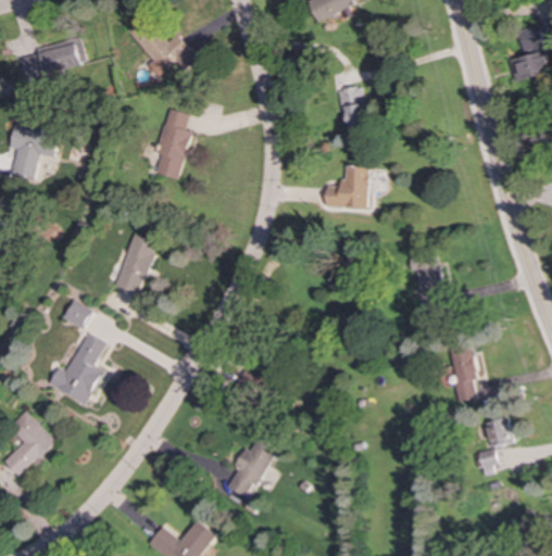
[(360,0),(304,0),(314,21),(360,0)]
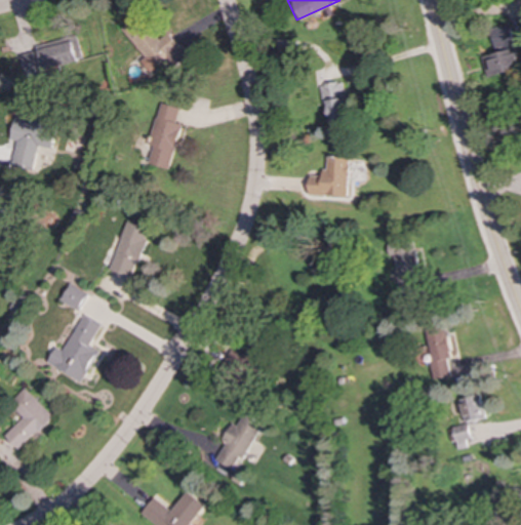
[(118,29),(151,71),(164,61),(170,68),(185,56),(162,29),(154,35),(137,13),(118,29)]
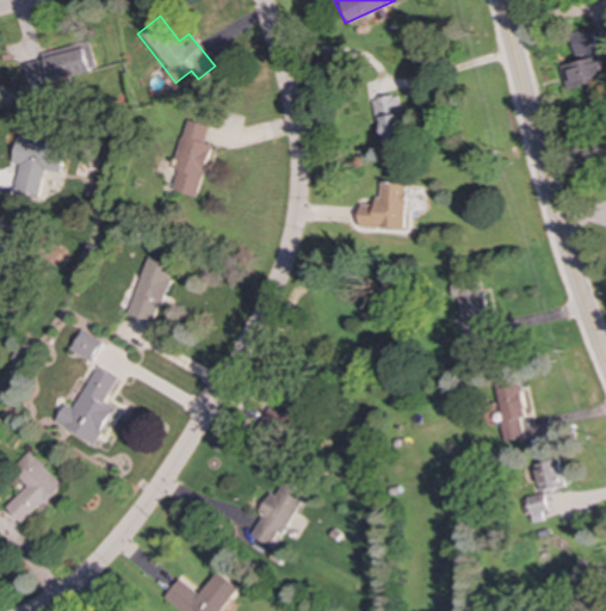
[(567,35),(574,60),(597,54),(589,28),(567,35)]
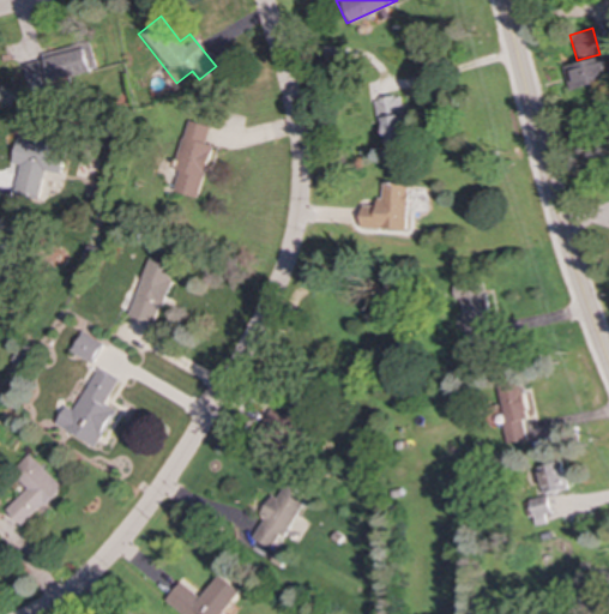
[(38,53),(40,61),(19,66),(25,90),(94,74),(85,42),(38,53)]
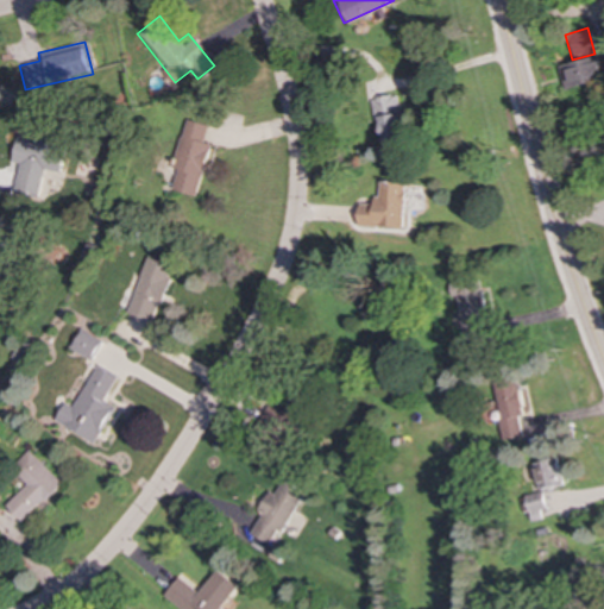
[(596,57),(555,67),(561,89),(602,80),(596,57)]
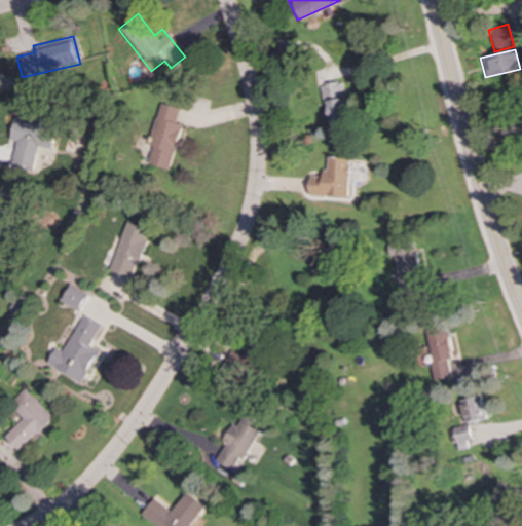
[(319,84),(320,104),(326,104),(327,125),(347,123),(345,82),(319,84)]
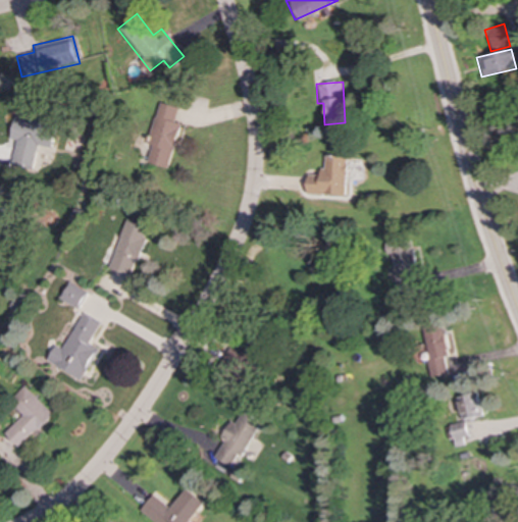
[(176,107),(156,102),(146,144),(150,145),(145,163),(167,168),(177,124),(172,122),(176,107)]
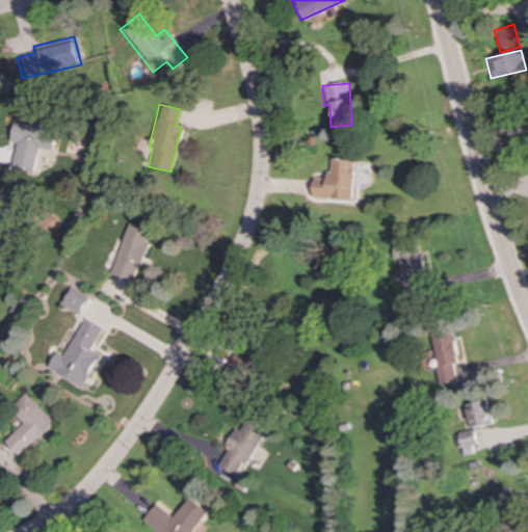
[(30,170),(35,148),(49,152),(54,127),(12,117),(7,141),(15,142),(9,166),(30,170)]
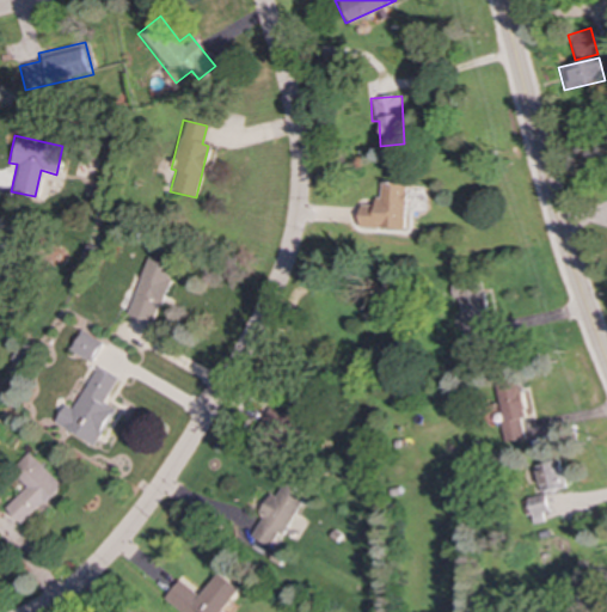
[(356,227),(403,230),(404,183),(376,183),(375,204),(357,204),(356,227)]
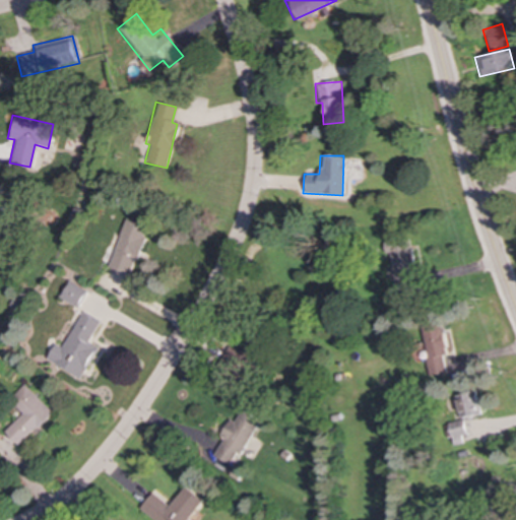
[(0,226),(8,209),(0,205),(0,226)]
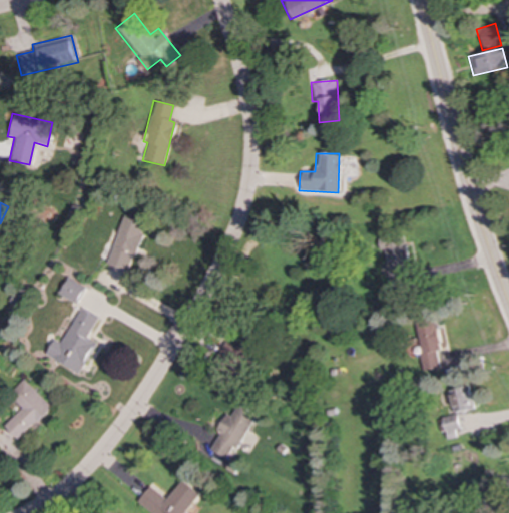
[(107,264),(130,271),(145,223),(121,216),(107,264)]
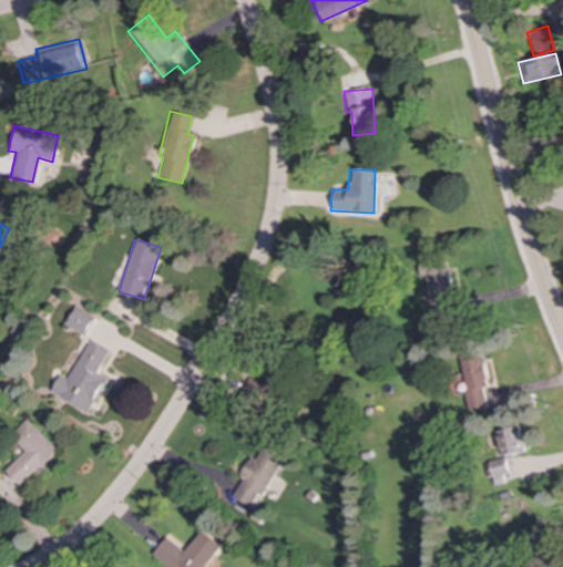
[(63,327),(83,334),(91,316),(71,307),(63,327)]
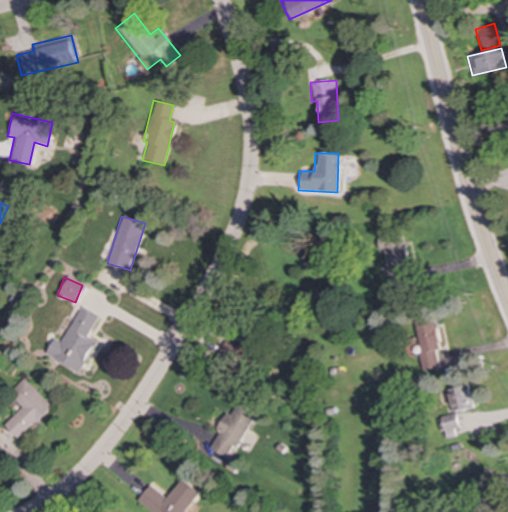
[(60,343),(52,338),(44,354),(78,373),(95,341),(86,336),(96,316),(78,307),(60,343)]
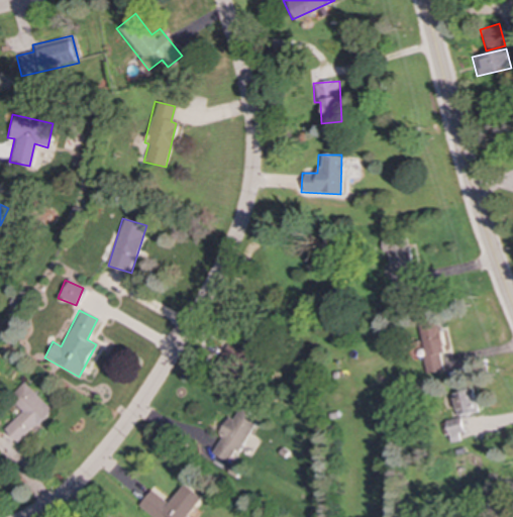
[(424,373),(447,370),(440,319),(417,322),(424,373)]
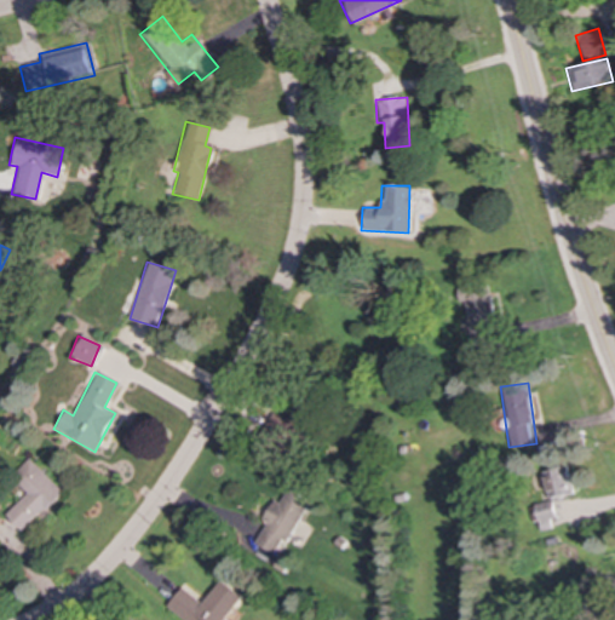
[(270,425),(279,425),(280,436),(310,434),(308,414),(270,417),(270,425)]
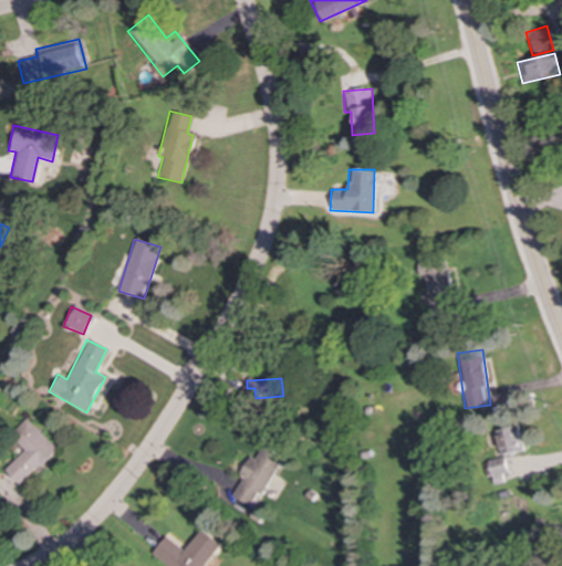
[(23,451),(3,470),(18,485),(55,451),(25,418),(8,435),(23,451)]
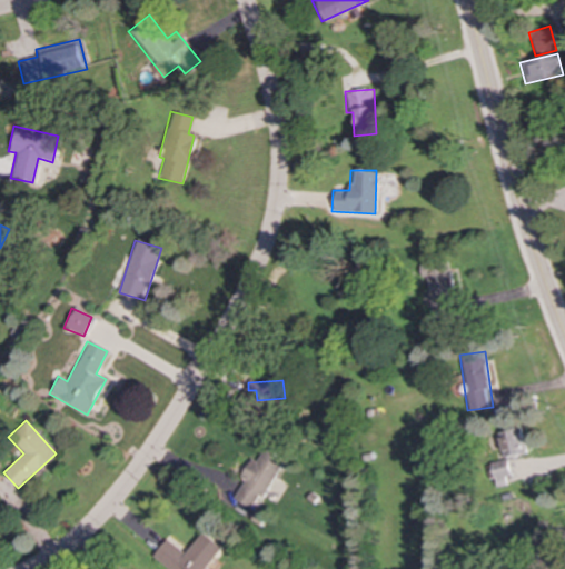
[(501,457),(524,455),(521,429),(497,432),(501,457)]
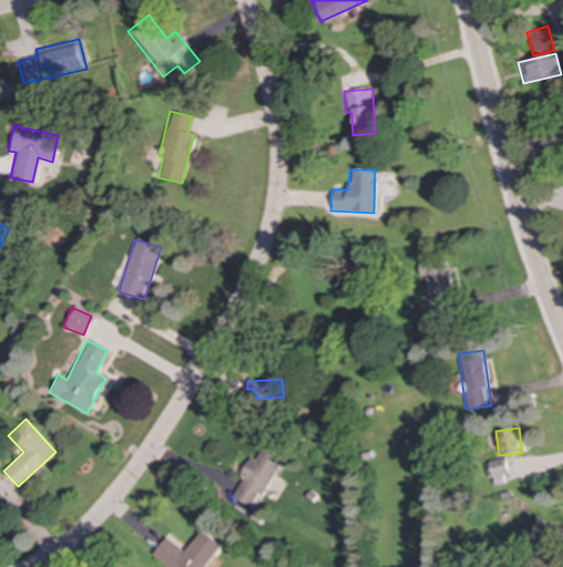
[(254,509),(279,463),(259,452),(255,460),(249,457),(238,477),(243,480),(233,497),(254,509)]
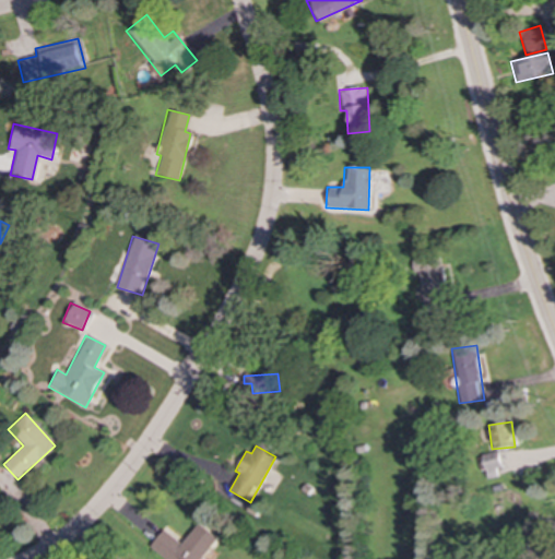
[(502,475),(498,451),(481,454),(484,478),(502,475)]
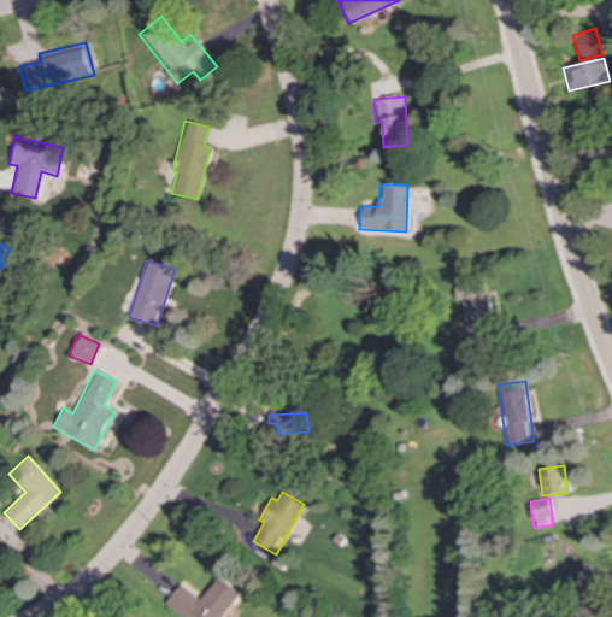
[(222,616),(240,593),(218,577),(200,601),(178,585),(164,605),(180,616),(222,616)]
